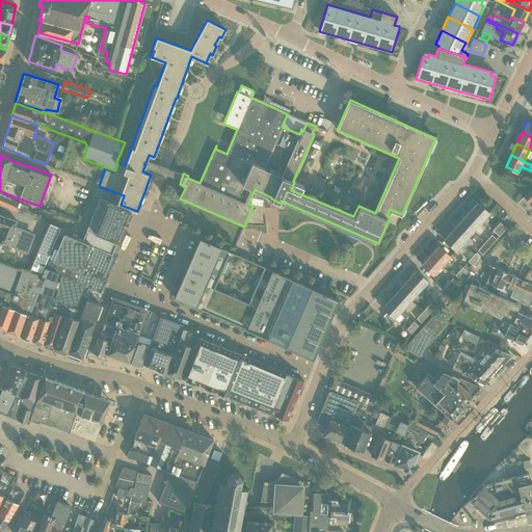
[(14,198),(0,192),(0,204),(34,219),(36,214),(26,210),(28,206),(15,201),(14,198)]
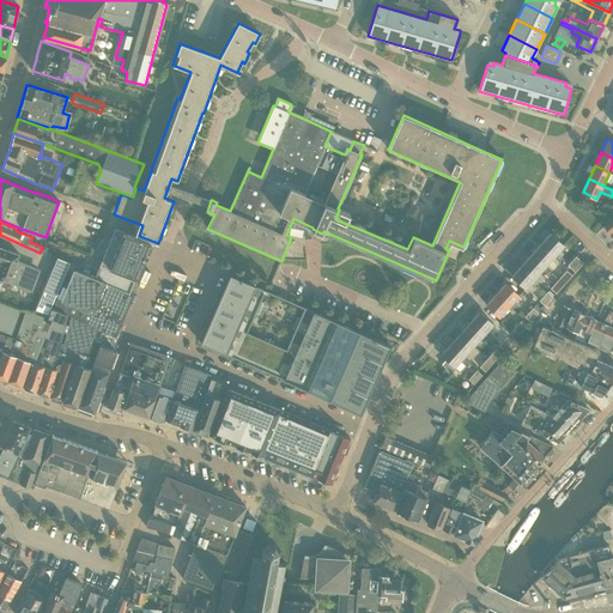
[(113,335),(135,280),(151,242),(138,237),(132,235),(115,228),(101,265),(95,278),(73,269),(61,299),(56,297),(53,307),(68,314),(56,357),(62,359),(50,398),(62,401),(76,364),(86,366),(97,329),(113,335)]
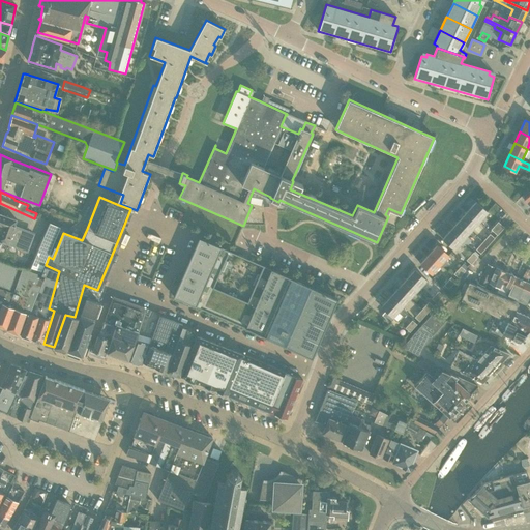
[(467,211),(478,222),(487,212),(475,202),(467,211)]
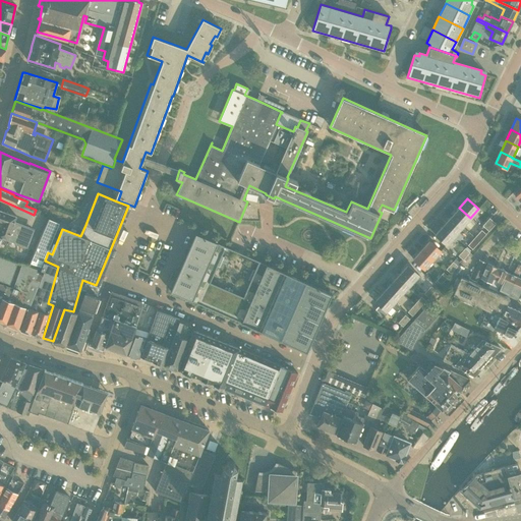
[(462,226),(470,218),(459,208),(451,216),(462,226)]
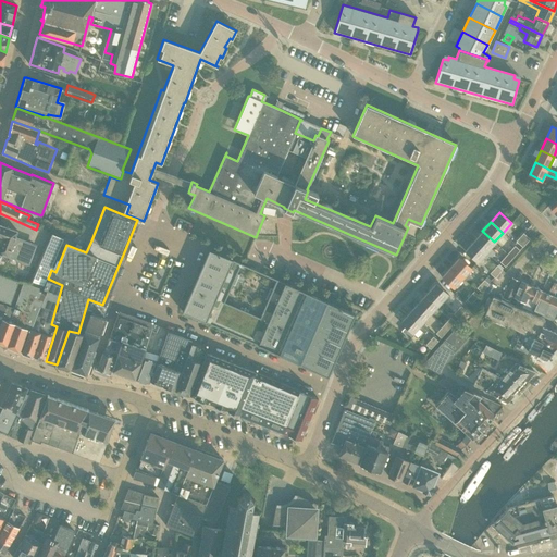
[(0,258),(1,254),(28,264),(36,244),(15,236),(17,231),(0,224),(0,258)]
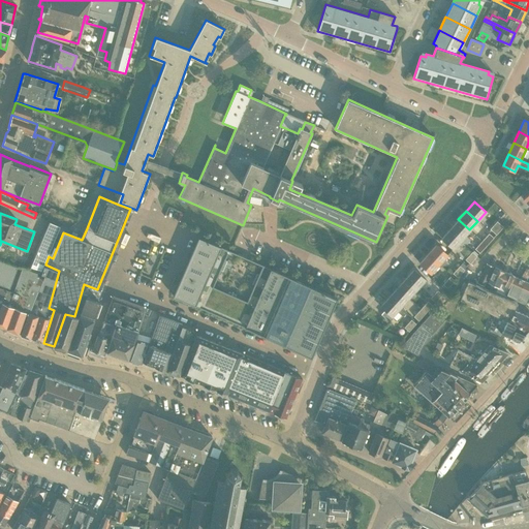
[(462,239),(469,229),(458,219),(449,228),(462,239)]
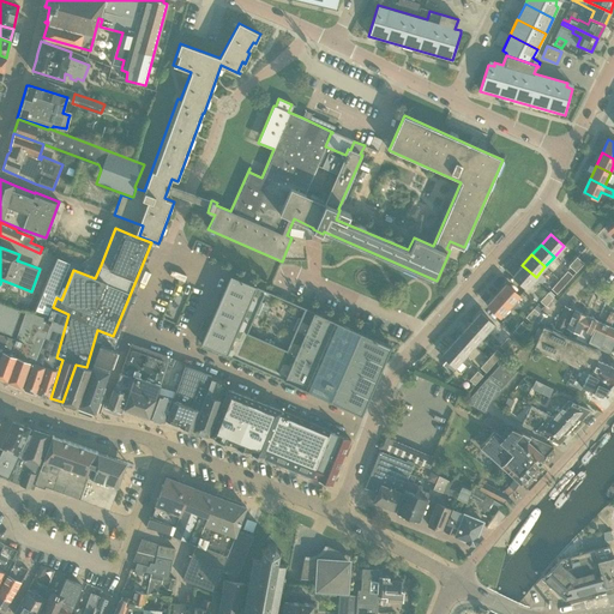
[(576,272),(584,264),(577,257),(569,266),(576,272)]
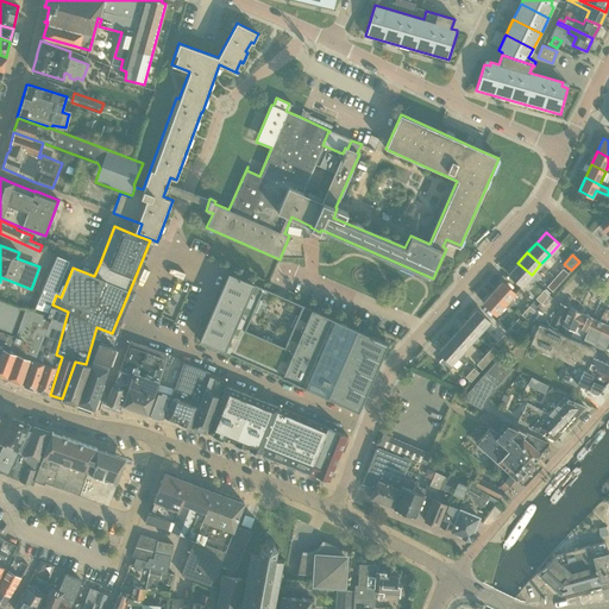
[(531,276),(532,275),(518,263),(508,274),(521,286),(527,280),(531,282),(534,278),(531,276)]
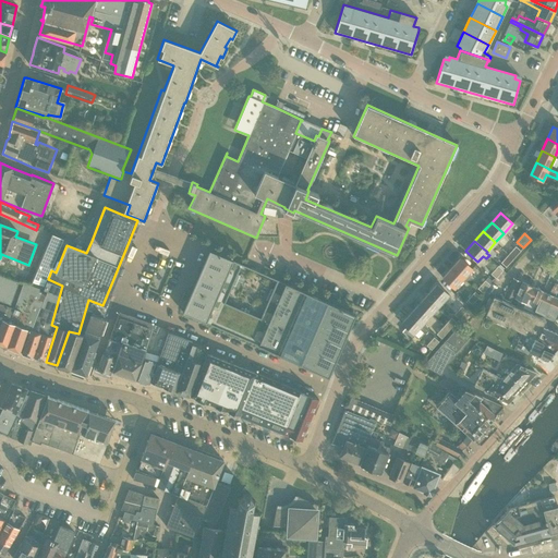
[(506,267),(520,251),(516,246),(501,263),(506,267)]
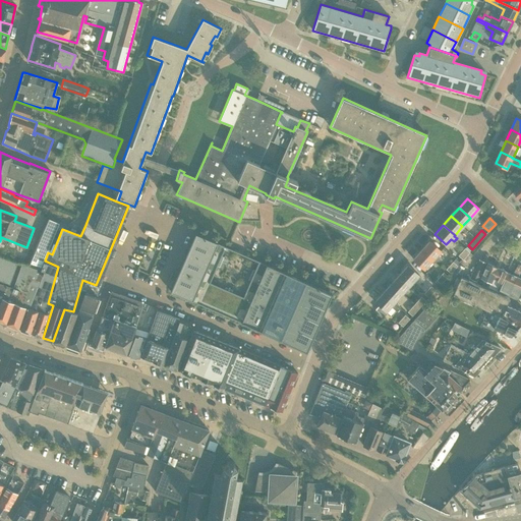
[(195,233),(171,291),(305,349),(312,334),(309,332),(311,327),(314,329),(319,320),(314,319),(317,313),(321,314),(325,305),(321,304),(324,299),(327,300),(331,292),(259,261),(255,270),(253,269),(248,279),(251,280),(243,296),(231,291),(232,289),(226,286),(225,288),(210,282),(217,265),(219,266),(224,256),(221,255),(225,246),(195,233)]
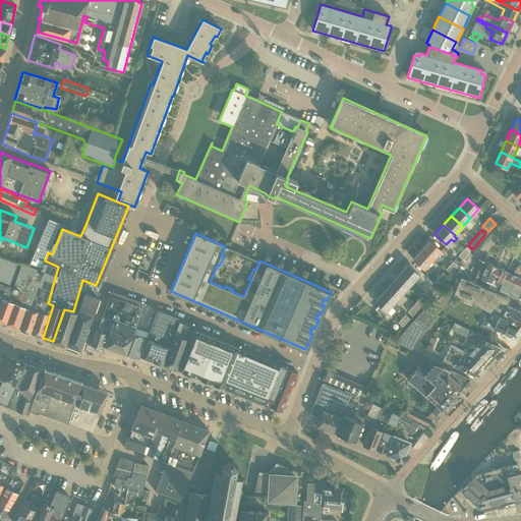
[(432,261),(435,263),(438,259),(436,257),(441,251),(429,240),(421,249),(432,261)]
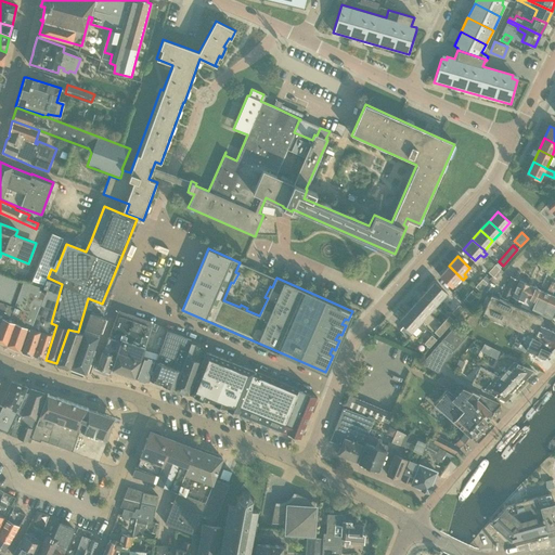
[(493,276),(501,269),(495,265),(489,272),(493,276)]
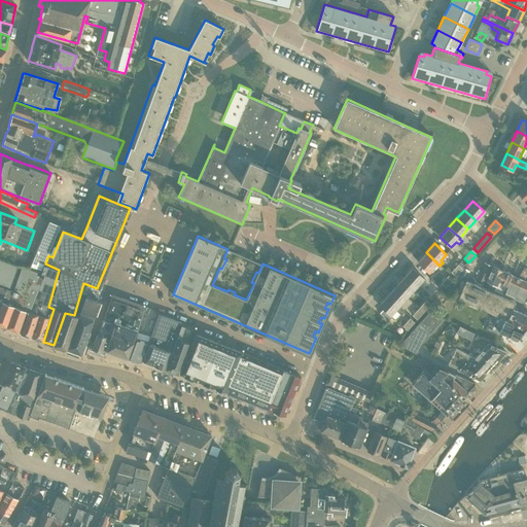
[(429,273),(437,264),(426,252),(418,261),(429,273)]
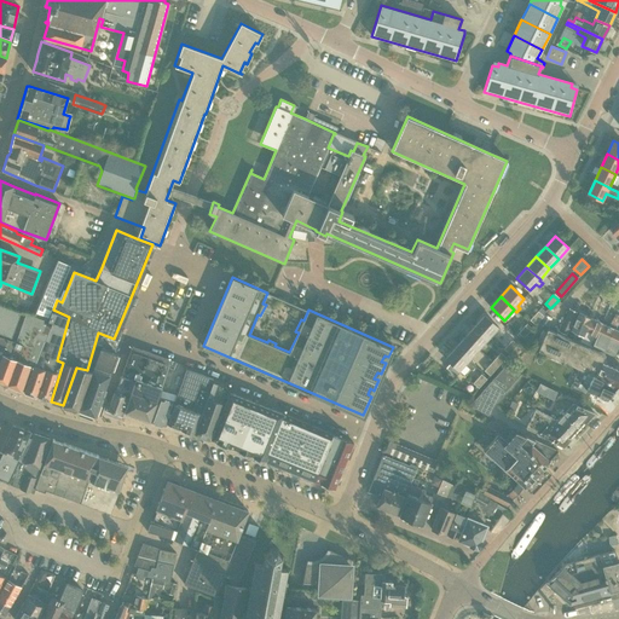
[(0,318),(16,324),(21,312),(0,304),(0,318)]
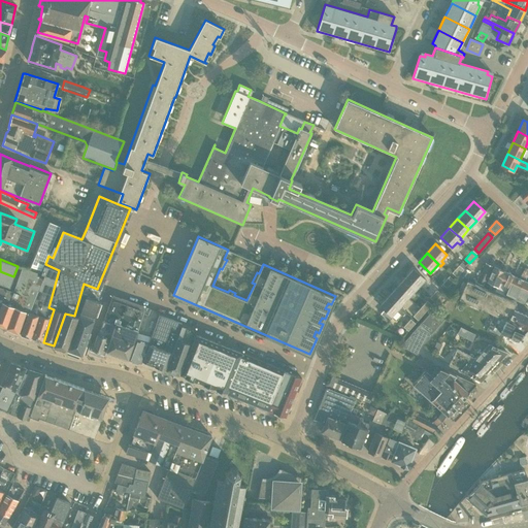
[(492,266),(486,264),(477,283),(483,286),(492,266)]
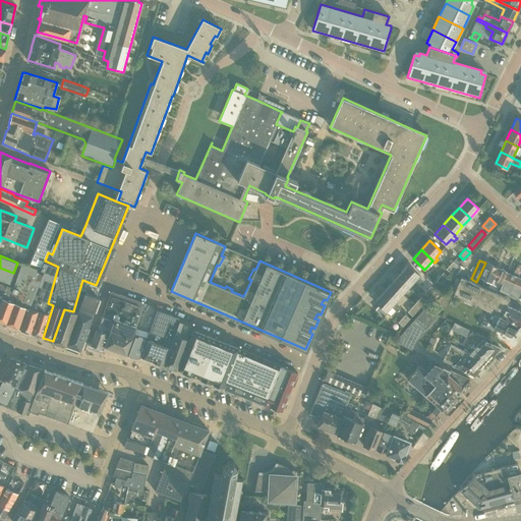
[(451,274),(457,266),(453,262),(446,270),(451,274)]
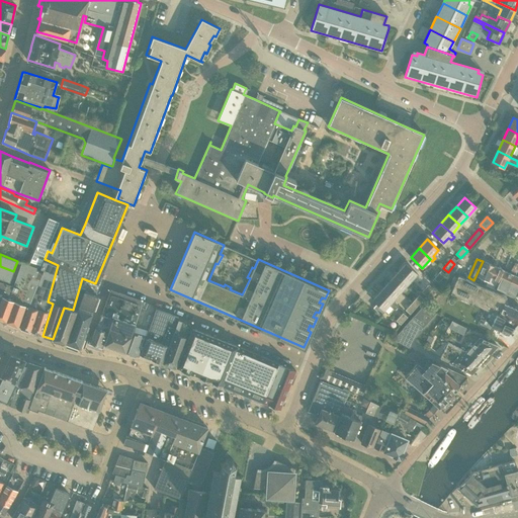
[(44,270),(39,268),(21,262),(13,287),(0,281),(0,318),(6,321),(6,322),(18,327),(25,305),(27,306),(28,307),(38,284),(44,270)]
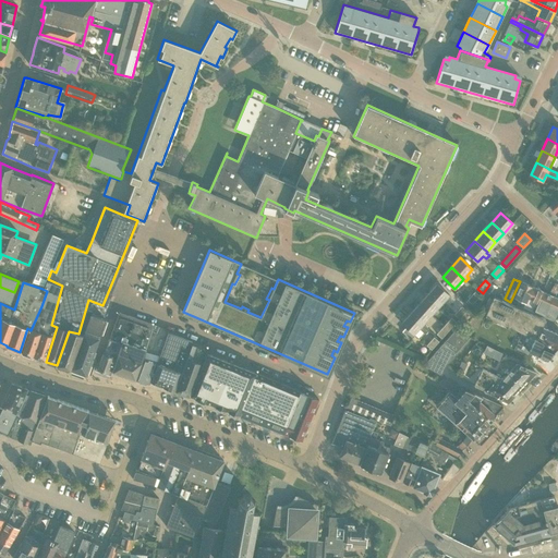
[(522,307),(532,287),(522,282),(516,298),(520,300),(518,305),(522,307)]
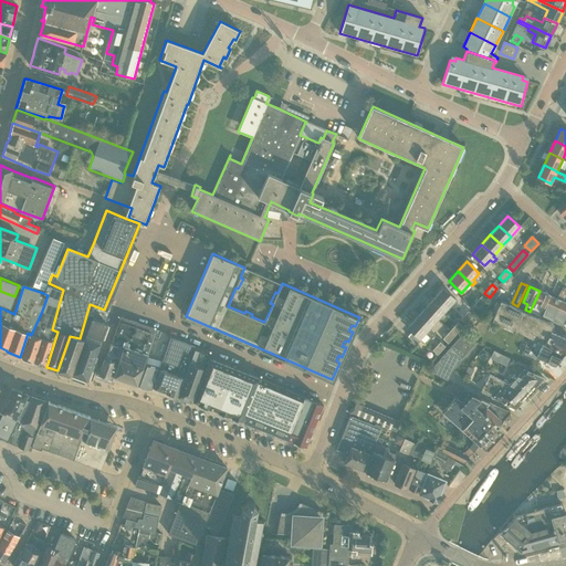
[(433,297),(447,308),(456,300),(442,287),(433,297)]
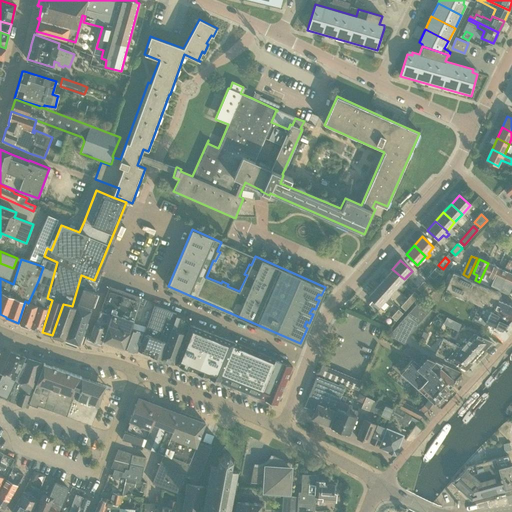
[(13,268),(0,263),(0,275),(9,279),(13,268)]
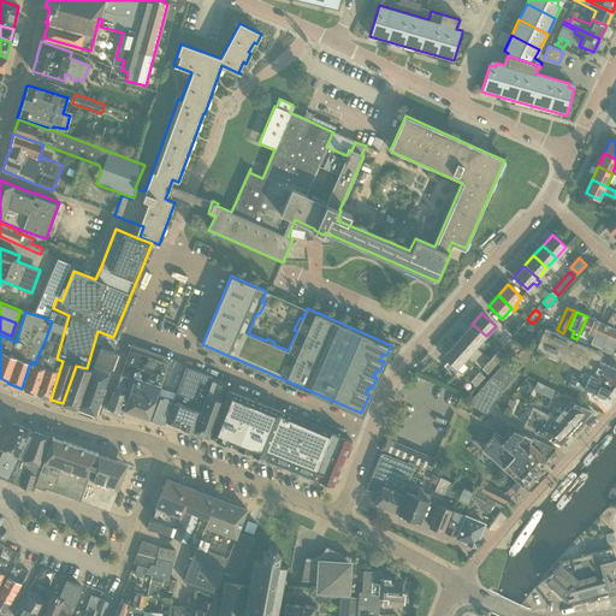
[(576,339),(588,344),(599,321),(587,317),(576,339)]
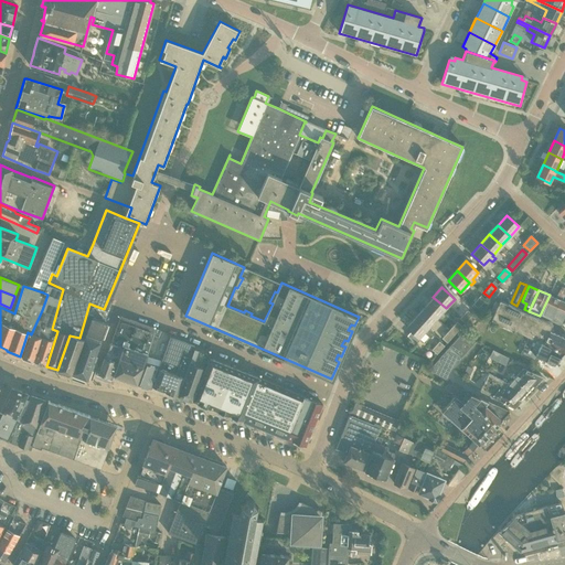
[(547,312),(553,316),(560,300),(550,295),(540,316),(545,318),(547,312)]
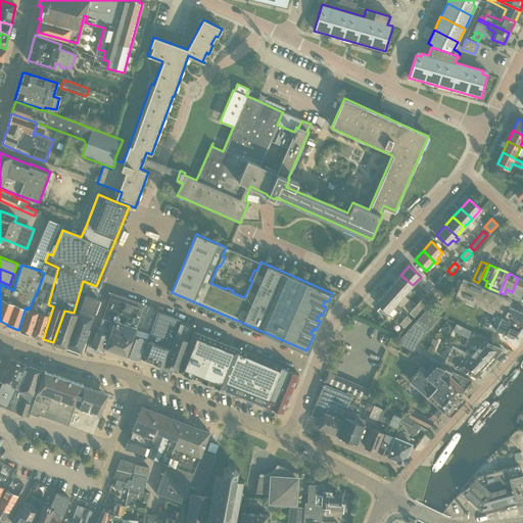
[(442,285),(449,278),(444,274),(438,281),(442,285)]
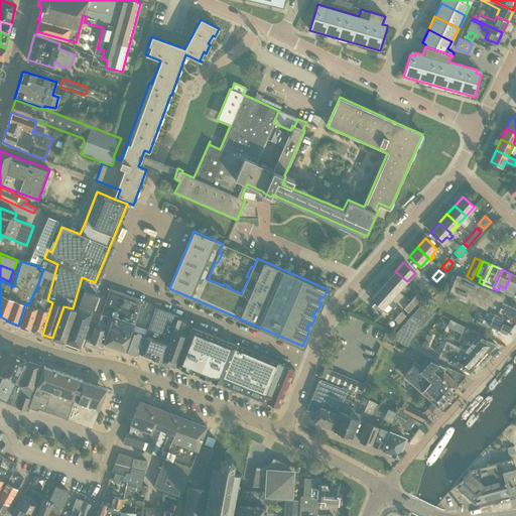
[(399,290),(407,281),(395,271),(387,280),(399,290)]
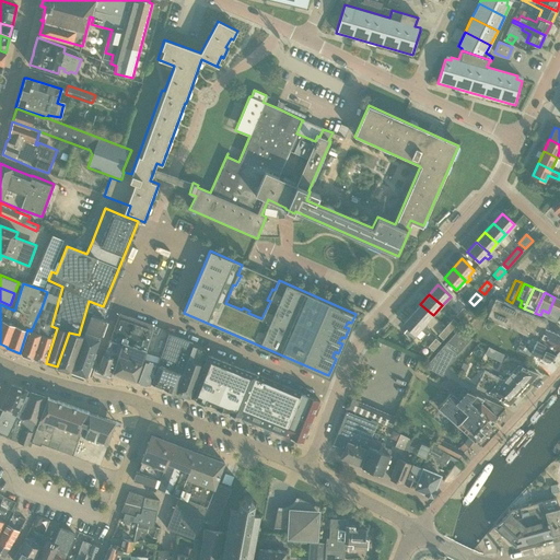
[(531,337),(559,350),(559,349),(559,335),(545,328),(548,321),(496,298),(487,317),(531,337)]
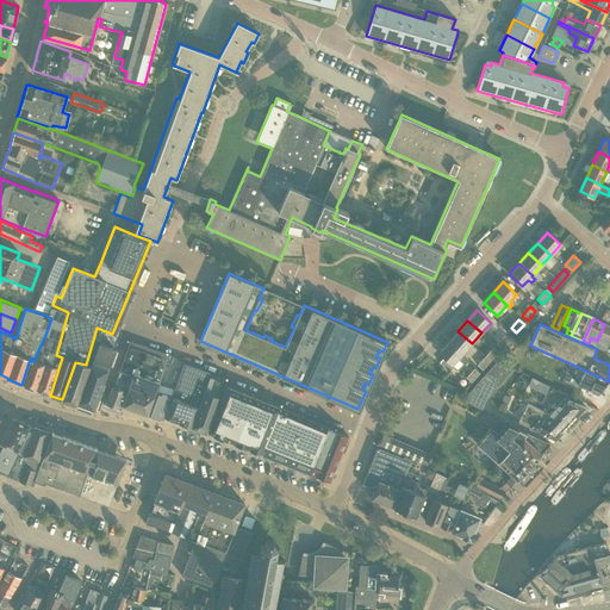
[(595,346),(607,350),(609,342),(609,325),(604,324),(597,341),(595,346)]
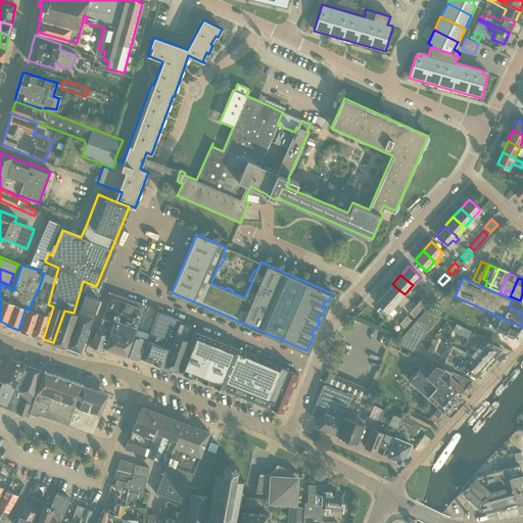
[(396,303),(405,294),(392,284),(384,293),(396,303)]
